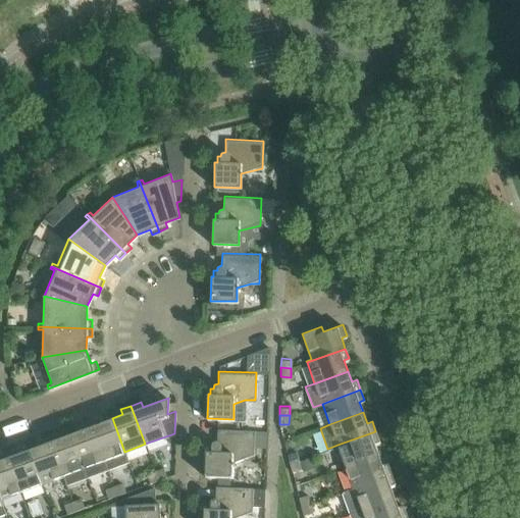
[(100,417),(90,421),(107,469),(127,461),(124,452),(112,418),(101,422),(100,417)]
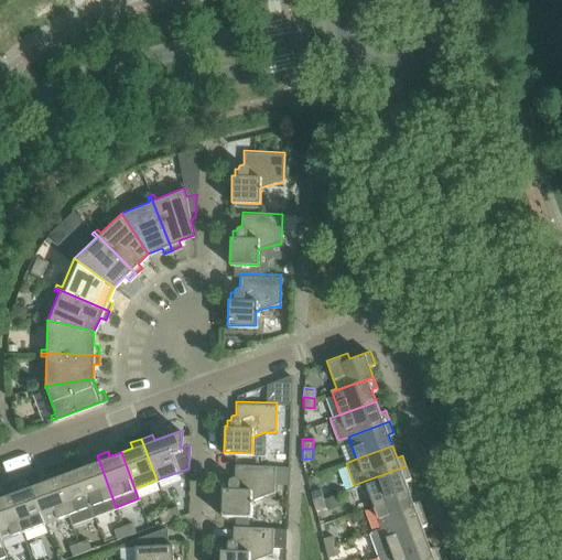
[(116,507),(97,455),(86,459),(87,464),(76,469),(94,515),(116,507)]
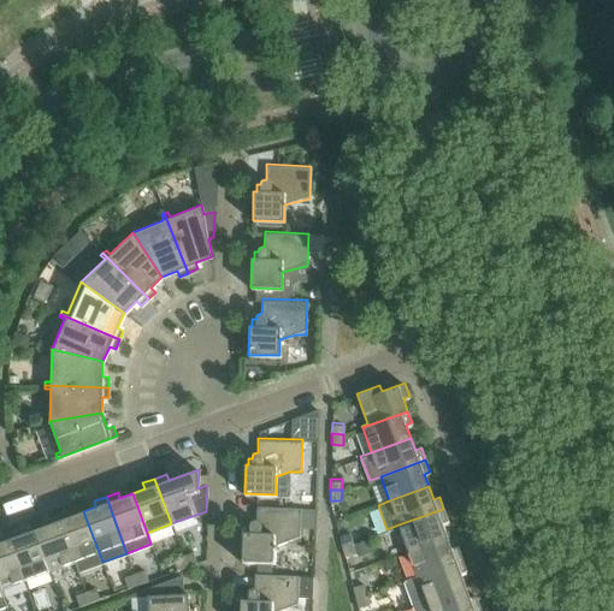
[(252,521),(251,526),(246,525),(246,533),(243,533),(242,562),(273,562),(275,544),(288,539),(300,539),(300,506),(257,505),(255,520),(252,521)]
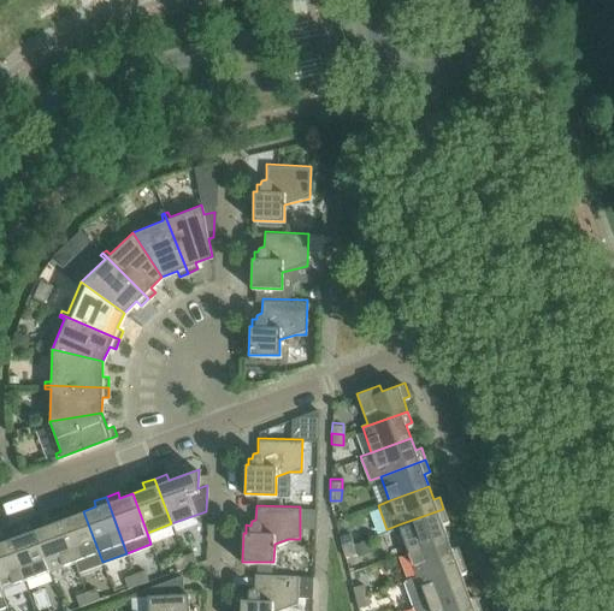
[(399,525),(407,550),(447,535),(442,522),(448,520),(443,509),(399,525)]
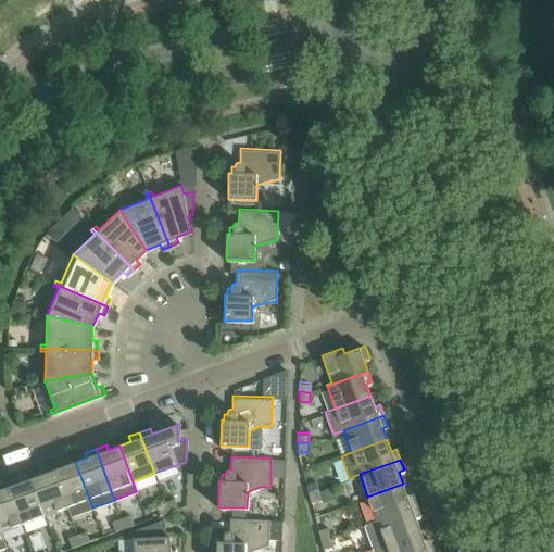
[(62,461),(51,465),(66,505),(71,516),(92,507),(75,462),(64,466),(62,461)]
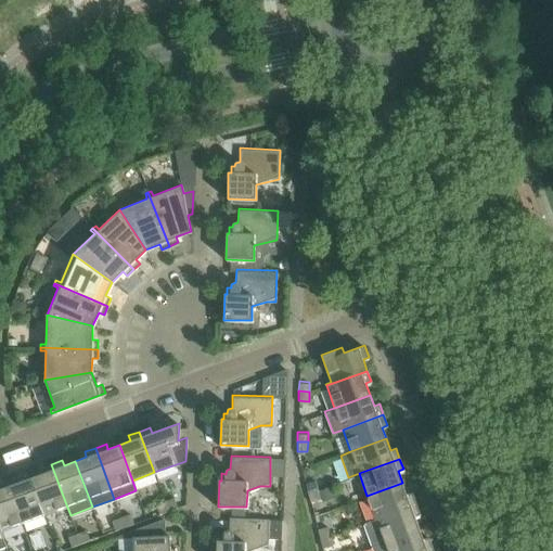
[(30,477),(44,513),(66,504),(51,464),(40,468),(42,473),(30,477)]
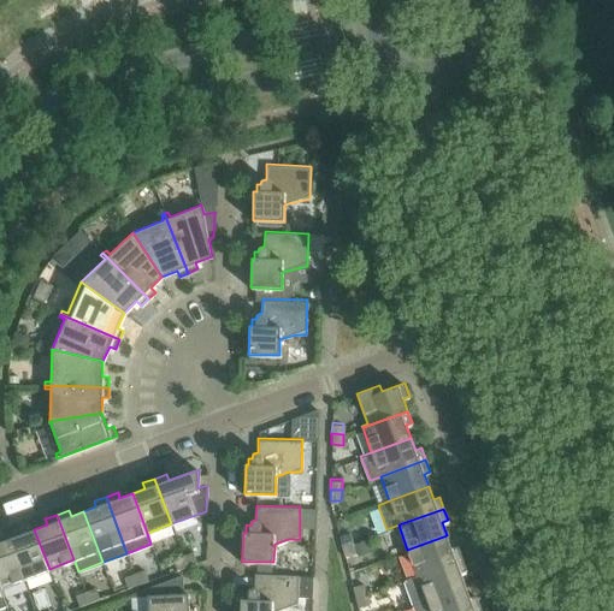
[(19,528),(7,533),(24,579),(49,569),(34,529),(22,534),(19,528)]
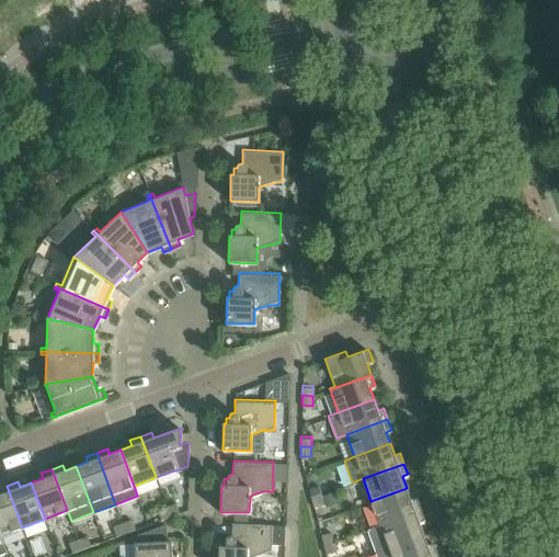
[(310,497),(321,495),(318,485),(308,487),(310,497)]
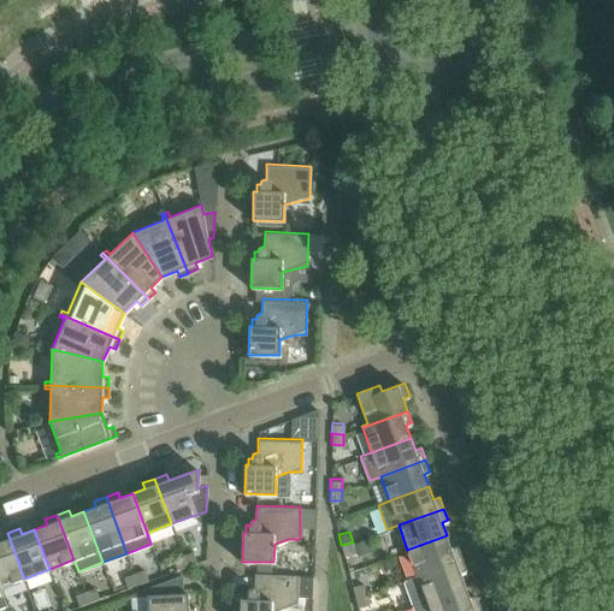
[(0,587),(1,587),(24,579),(7,533),(0,534),(0,587)]
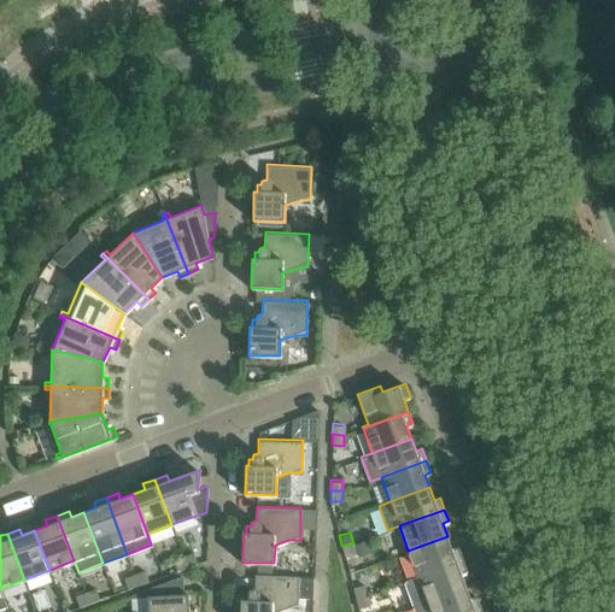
[(408,551),(417,575),(463,558),(458,546),(452,548),(447,536),(408,551)]
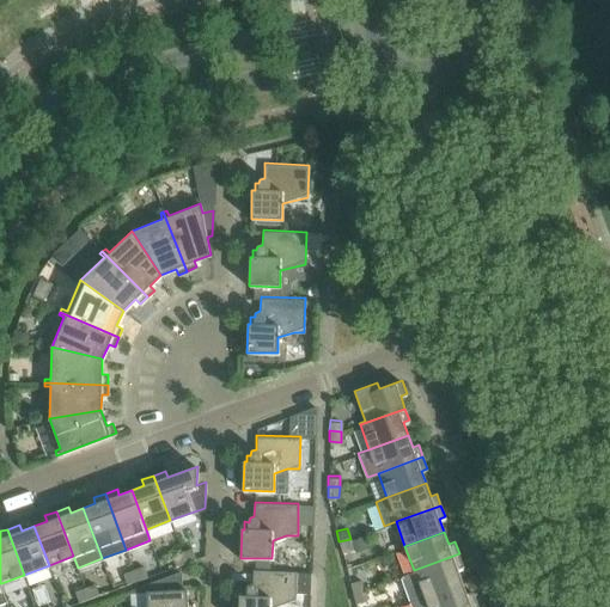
[(353,549),(351,539),(339,541),(341,552),(353,549)]
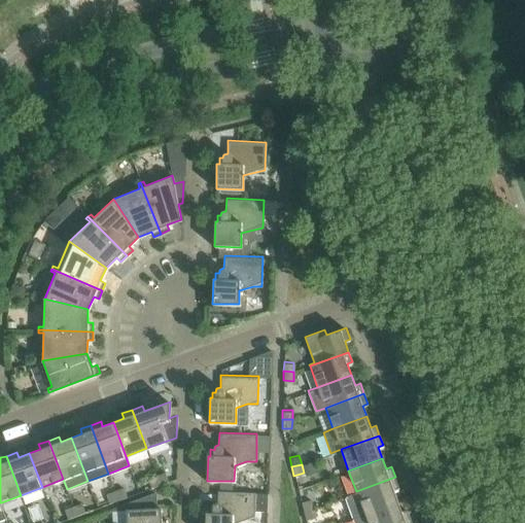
[(160,483),(168,480),(165,471),(155,474),(160,483)]
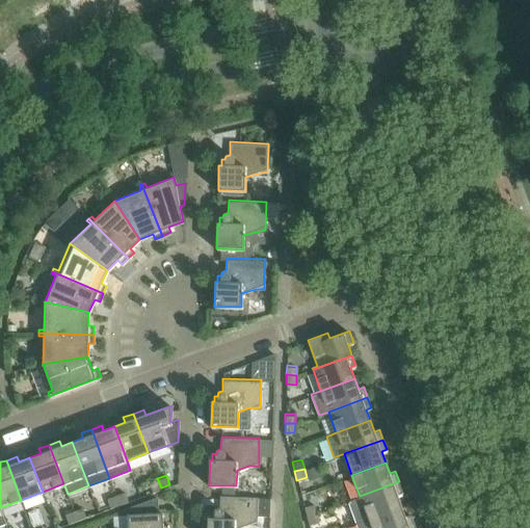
[(157,478),(149,481),(152,491),(161,487),(157,478)]
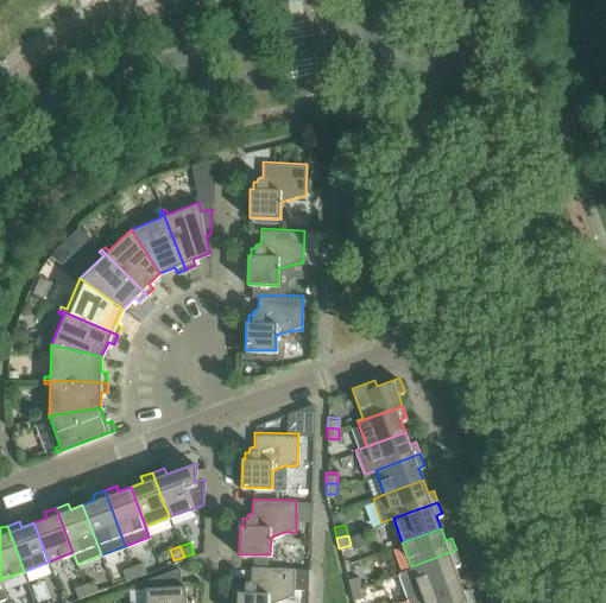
[(456,550),(411,566),(401,570),(409,595),(459,577),(454,564),(460,563),(456,550)]
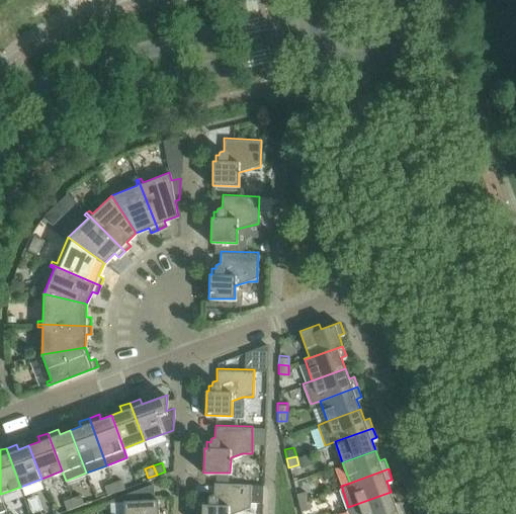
[(115,490),(124,487),(120,478),(112,481),(115,490)]
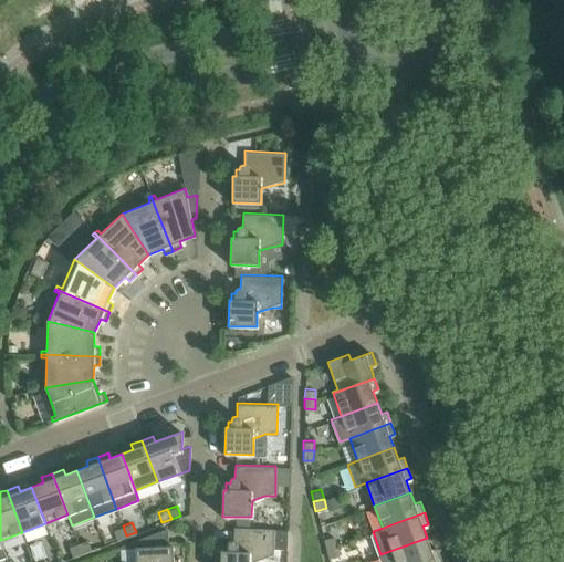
[(123,526),(113,529),(117,539),(126,536),(123,526)]
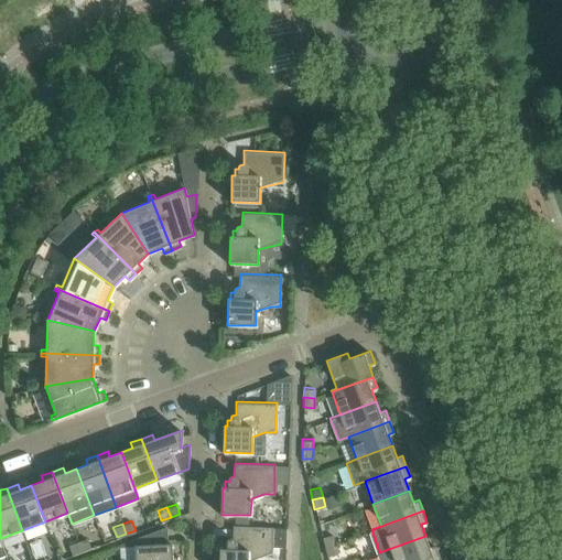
[(228,539),(227,542),(223,542),(223,549),(220,549),(219,559),(248,559),(249,559),(261,556),(272,556),(273,526),(233,525),(233,538),(228,539)]
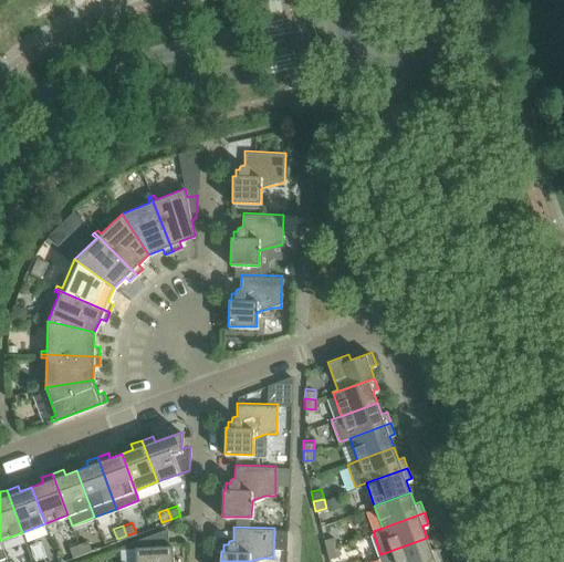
[(323,538),(325,548),(336,545),(333,536),(323,538)]
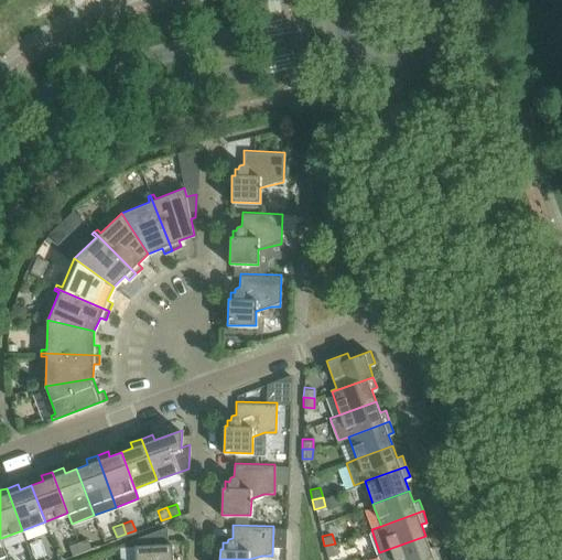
[(381,559),(428,559),(440,556),(435,545),(430,547),(425,536),(379,552),(381,559)]
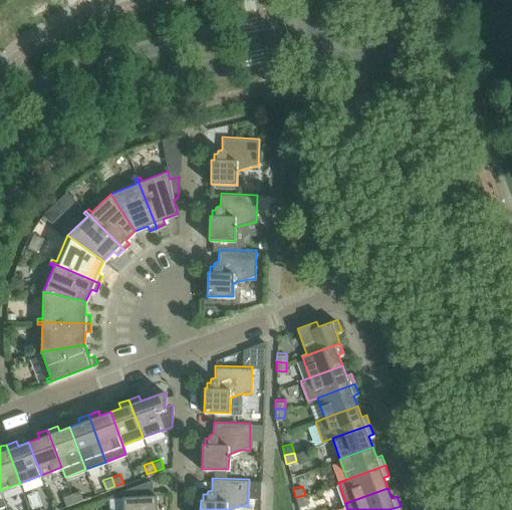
[(74,501),(82,498),(79,489),(70,492),(74,501)]
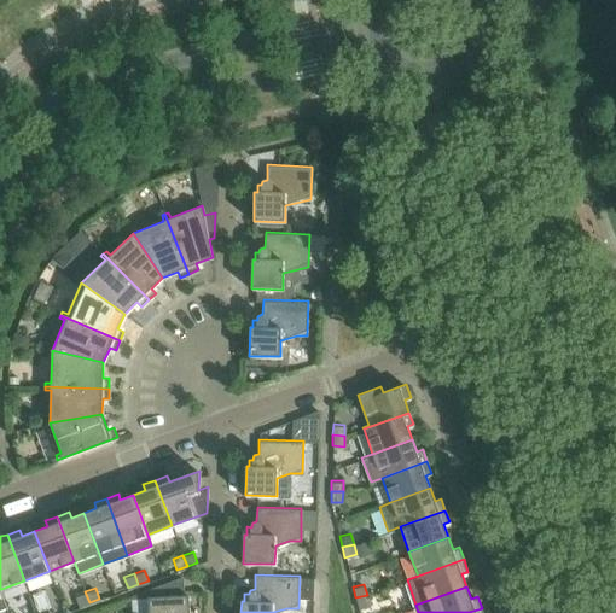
[(85,591),(75,595),(79,606),(89,602),(85,591)]
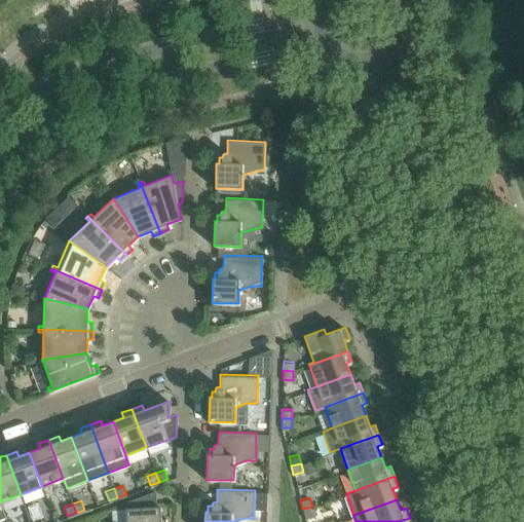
[(166,521),(166,518),(161,518),(160,506),(125,508),(125,521),(166,521)]
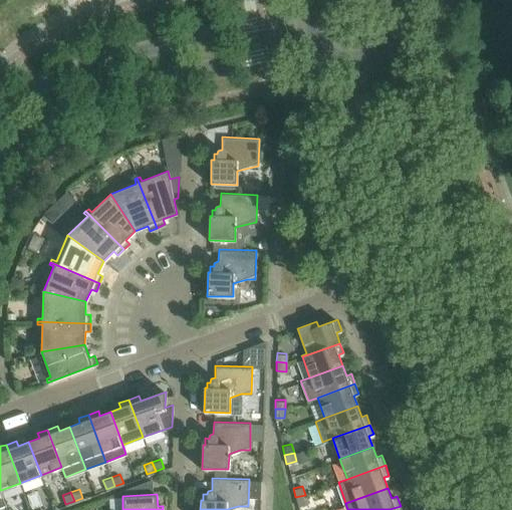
[(307,503),(305,495),(295,497),(298,506),(307,503)]
